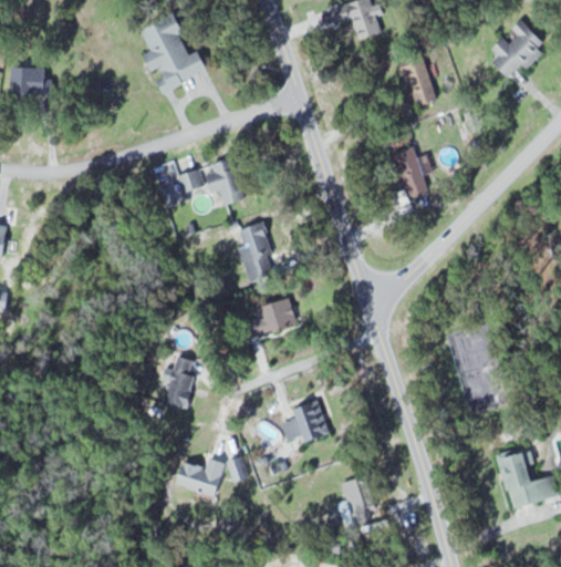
[(353,0),(333,7),(339,23),(351,20),(357,39),(378,31),(373,14),(381,12),(377,2),(371,4),(369,0),(353,0)]
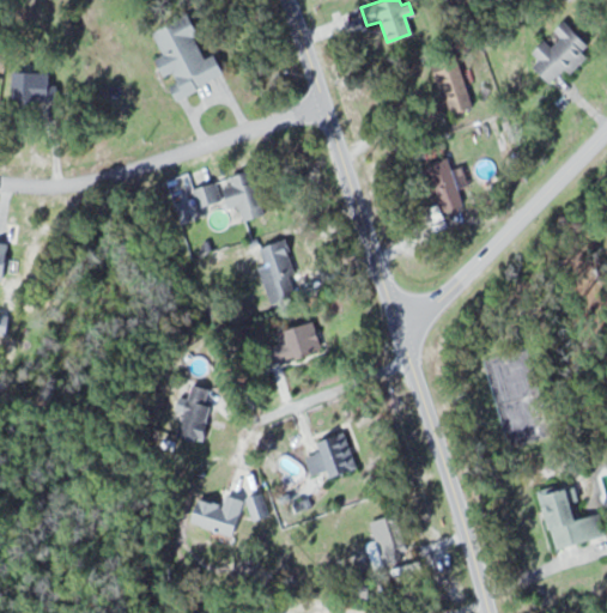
[(223,76),(213,54),(204,58),(186,17),(151,31),(162,55),(153,59),(162,76),(171,72),(175,82),(168,85),(173,97),(223,76)]
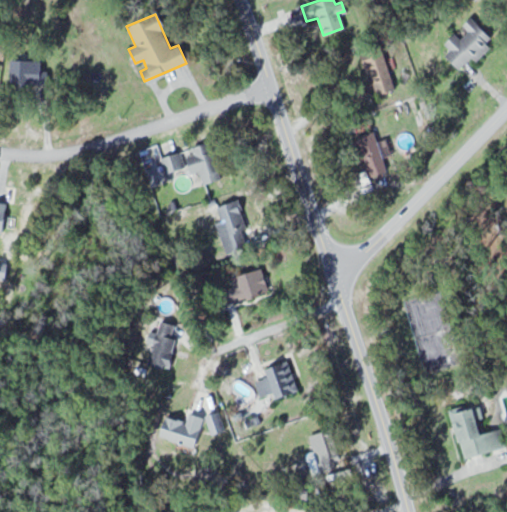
[(443,54),(459,71),(492,40),(470,17),(442,43),(448,49),(443,54)]
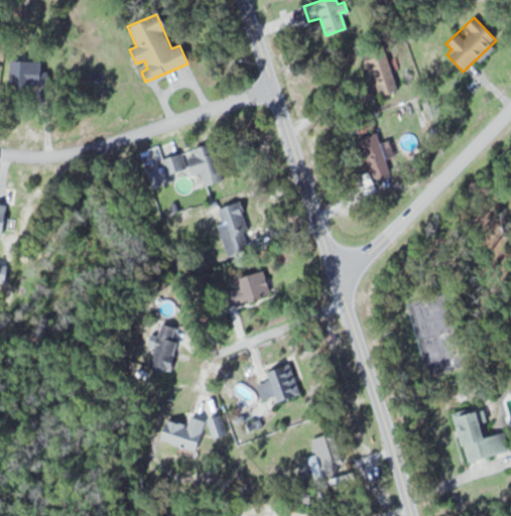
[(384,46),(362,52),(373,97),(395,92),(384,46)]
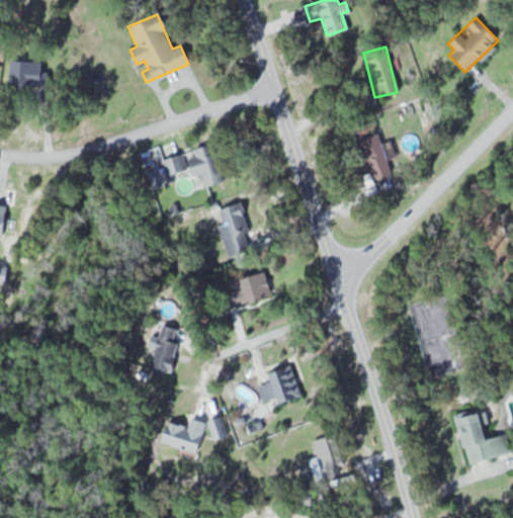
[(46,85),(46,62),(7,61),(7,85),(46,85)]
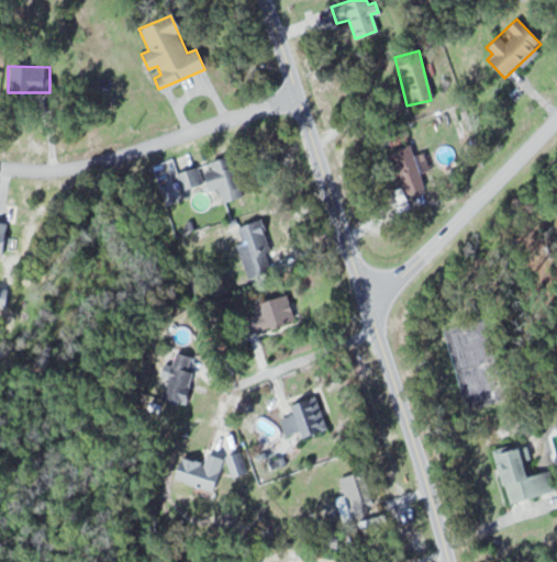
[(221,202),(245,197),(237,164),(231,165),(229,156),(211,160),(221,202)]
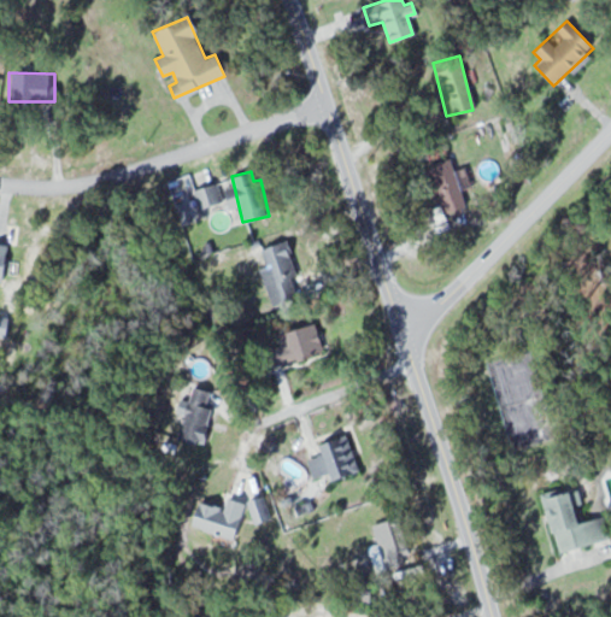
[(259,250),(271,285),(298,275),(285,240),(259,250)]
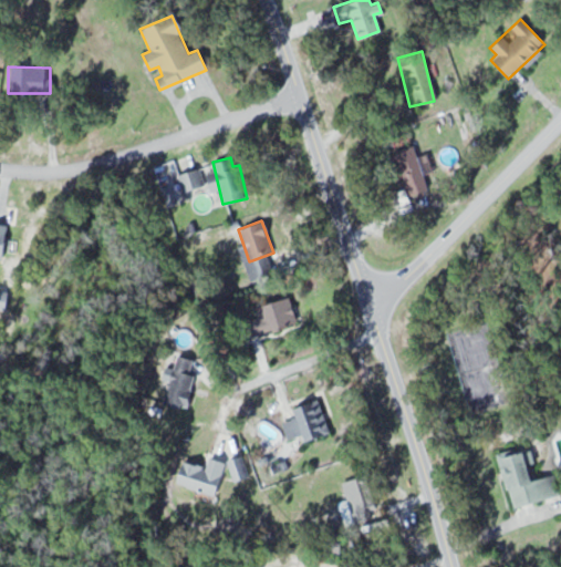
[(295,325),(288,299),(248,310),(256,337),(295,325)]
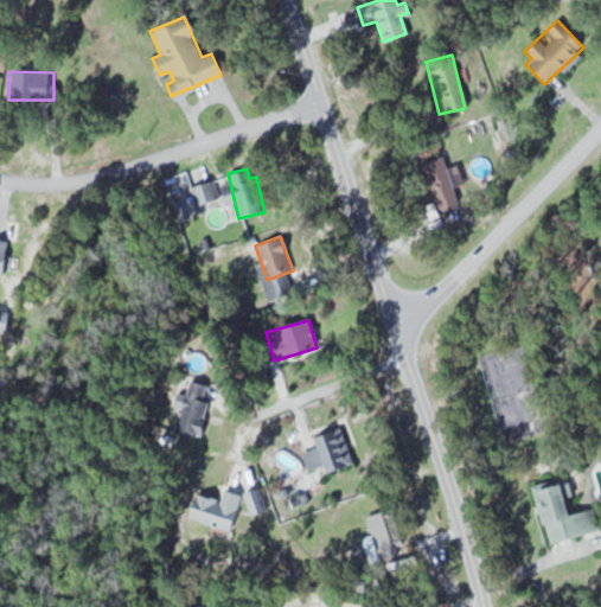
[(210,387),(189,381),(173,433),(194,439),(210,387)]
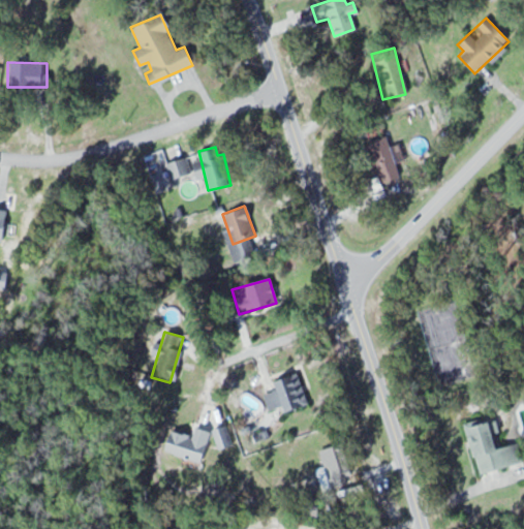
[(271,380),(274,392),(263,394),(266,409),(280,406),(282,412),(305,407),(297,374),(271,380)]
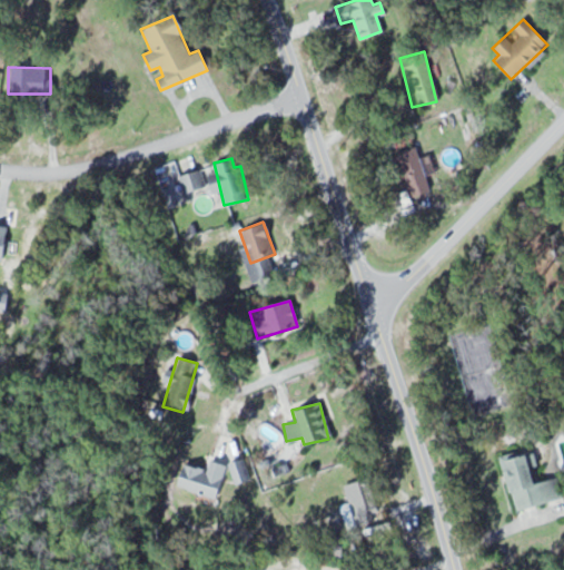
[(513,512),(562,498),(556,478),(536,483),(526,449),(497,457),(513,512)]
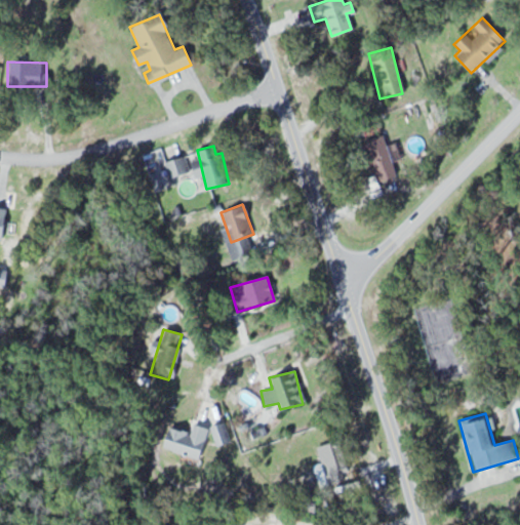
[(167,428),(161,449),(199,458),(207,428),(191,423),(189,433),(167,428)]
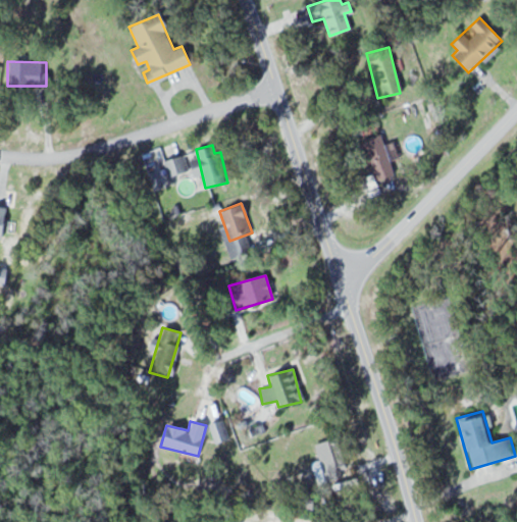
[(344,469),(337,438),(314,444),(321,474),(344,469)]
